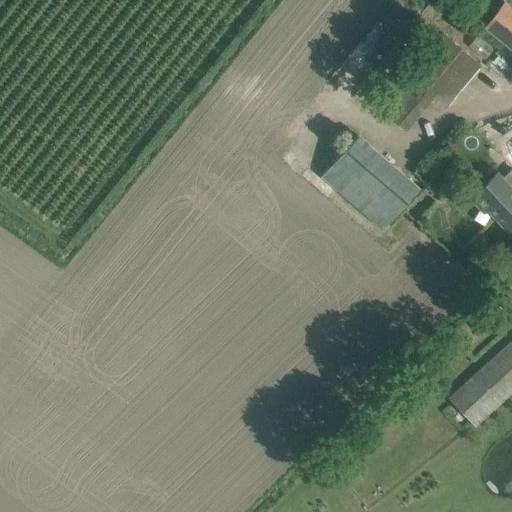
[(511,22),(509,27),(493,16),(484,28),(511,49),(511,22)]
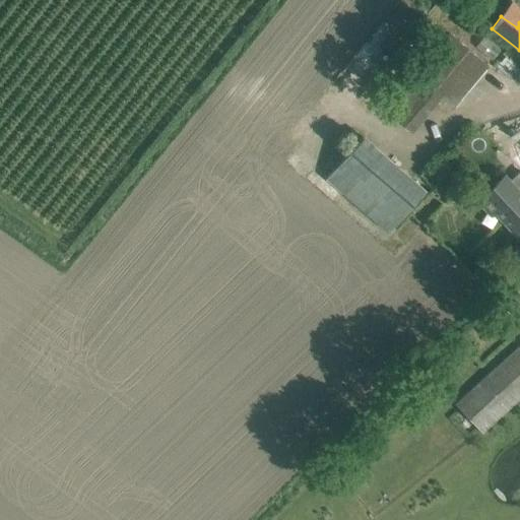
[(489,66),(448,33),(390,105),(385,102),(380,108),(412,132),(443,95),(455,107),(489,66)]
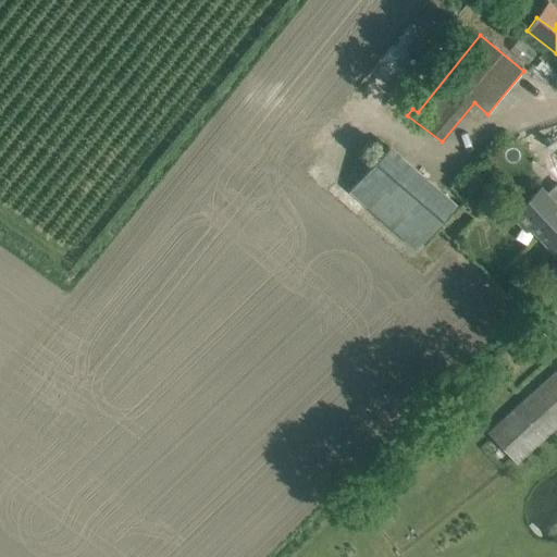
[(348,192),(416,250),(455,205),(388,145),(348,192)]
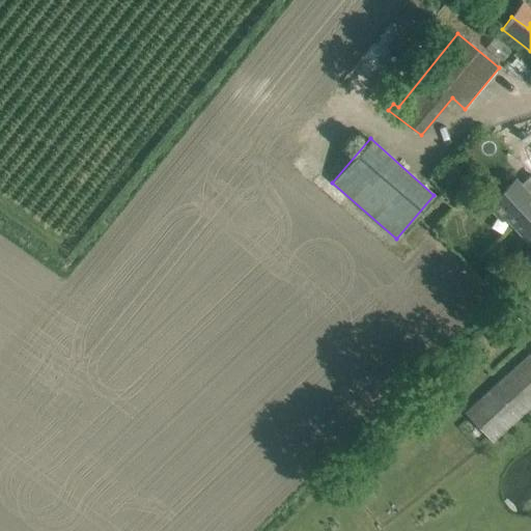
[(483,200),(530,248),(530,247),(530,191),(512,172),(483,200)]
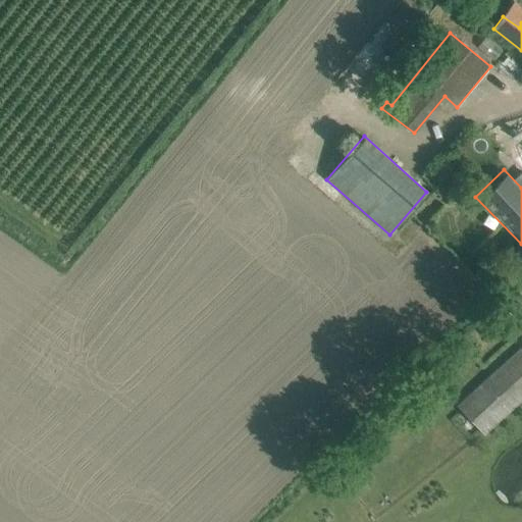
[(521,345),(457,404),(484,434),(521,399),(521,345)]
